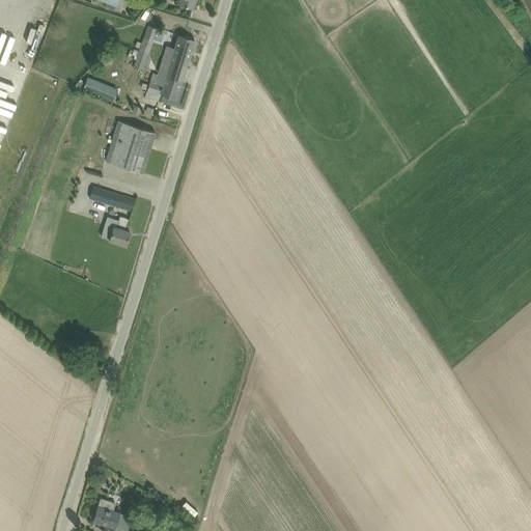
[(194,8),(196,0),(179,0),(178,4),(194,8)]
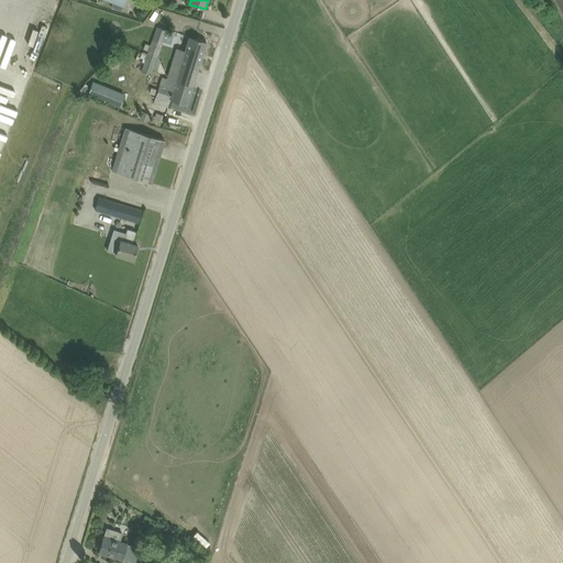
[(148,53),(157,56),(167,30),(158,26),(148,53)]
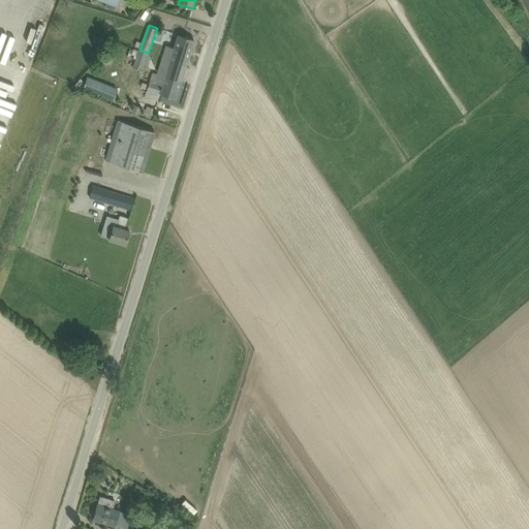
[(194,39),(178,34),(174,48),(166,45),(165,49),(157,73),(181,81),(194,39)]
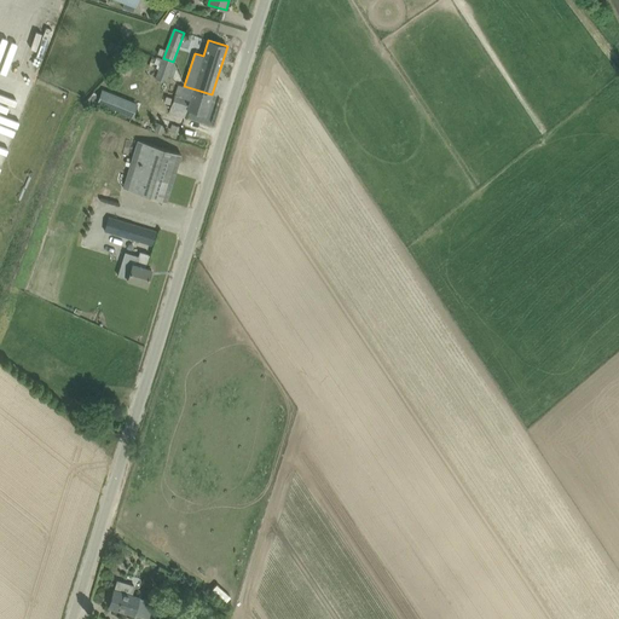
[(156,79),(166,82),(173,62),(163,58),(156,79)]
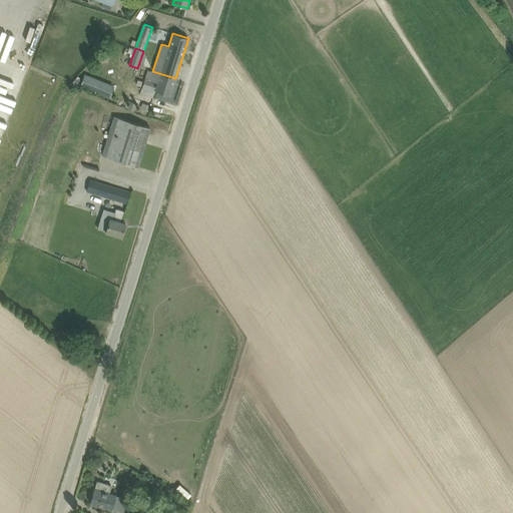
[(170,95),(175,78),(152,71),(148,70),(142,86),(155,90),(170,95)]
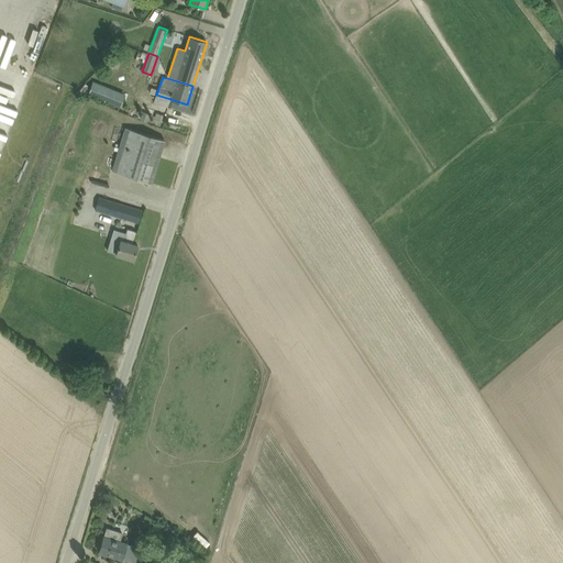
[(94,81),(92,83),(88,94),(119,106),(124,94),(94,81)]
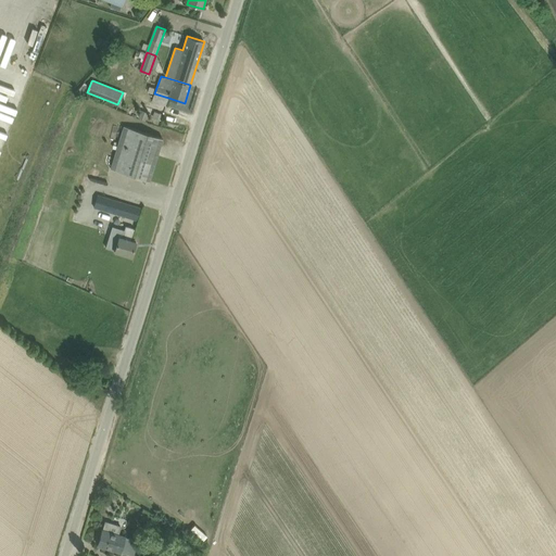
[(142,110),(139,117),(146,121),(149,113),(142,110)]
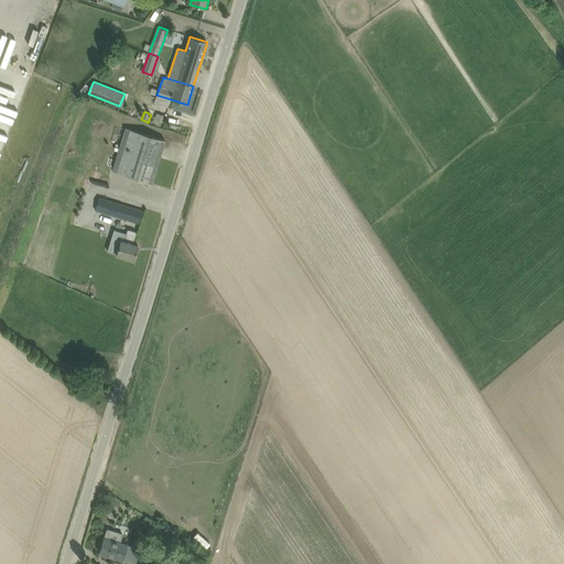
[(165,140),(154,137),(126,128),(112,171),(152,183),(165,140)]
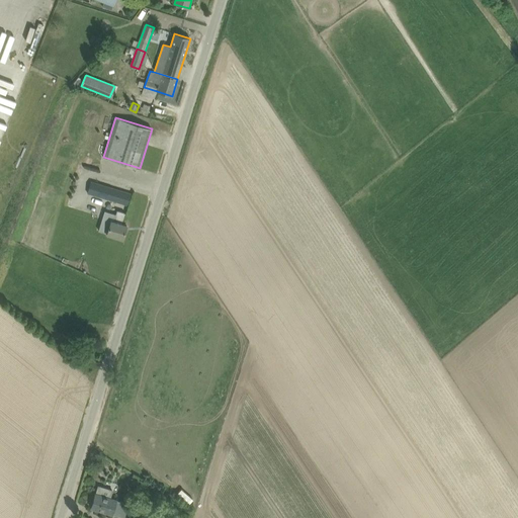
[(132,193),(92,180),(88,193),(127,205),(132,193)]
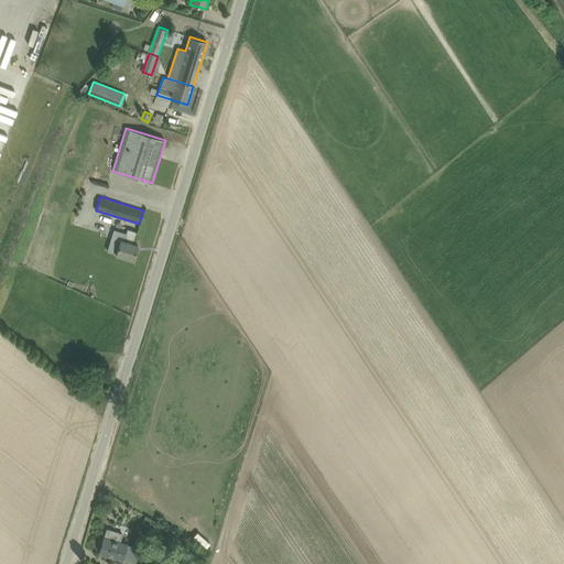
[(137,231),(128,230),(127,234),(115,229),(107,251),(116,253),(116,255),(133,260),(138,245),(132,243),(133,241),(134,232),(137,232),(137,231)]
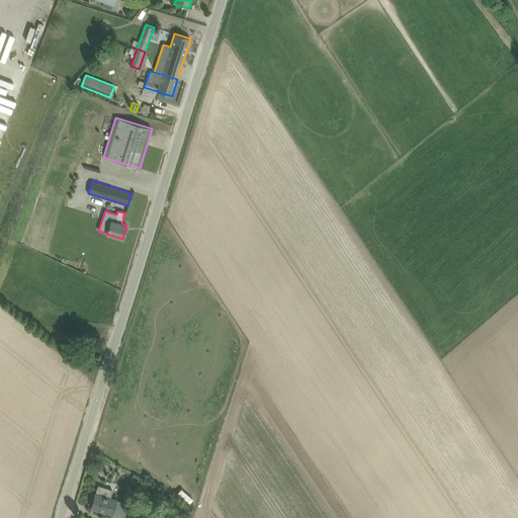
[(113,491),(108,489),(98,486),(96,494),(95,493),(91,508),(113,514),(113,515),(121,517),(126,503),(111,498),(113,491)]
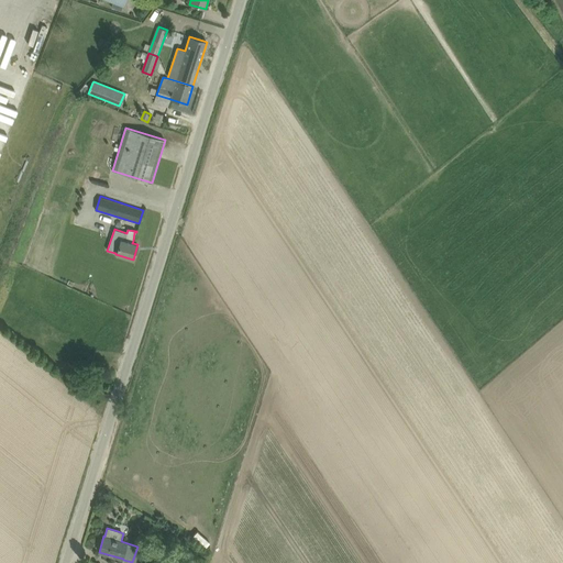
All buildings are outlined.
